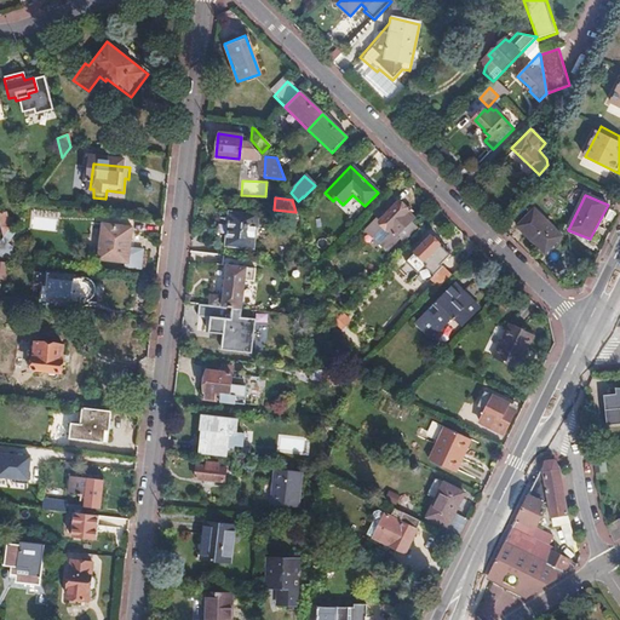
[(375,216),(377,216),(399,237),(401,241),(413,230),(406,223),(412,218),(391,199),(375,216)]
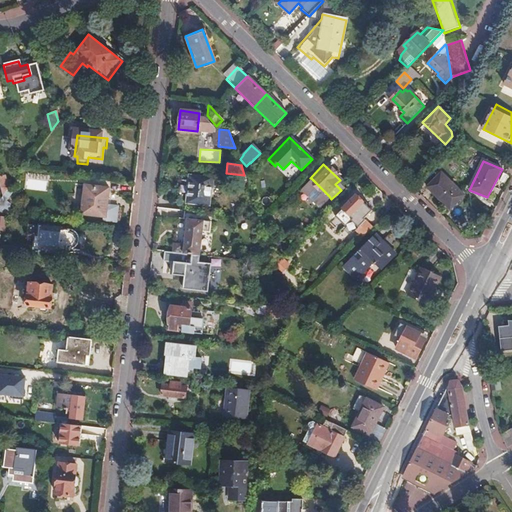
[(447,210),(463,195),(440,173),(425,188),(447,210)]
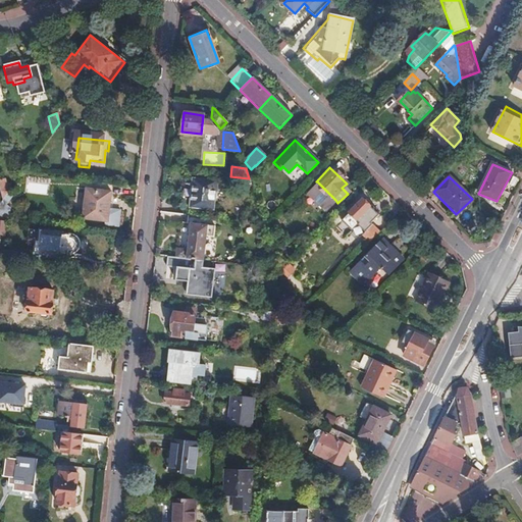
[(213,210),(216,183),(194,179),(190,208),(213,210)]
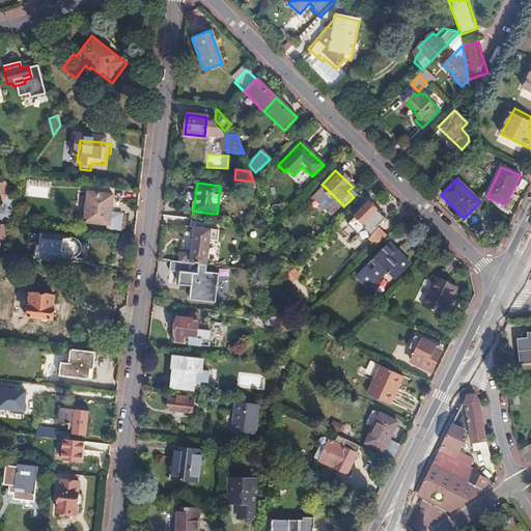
[(341,203),(323,185),(311,196),(330,215),(341,203)]
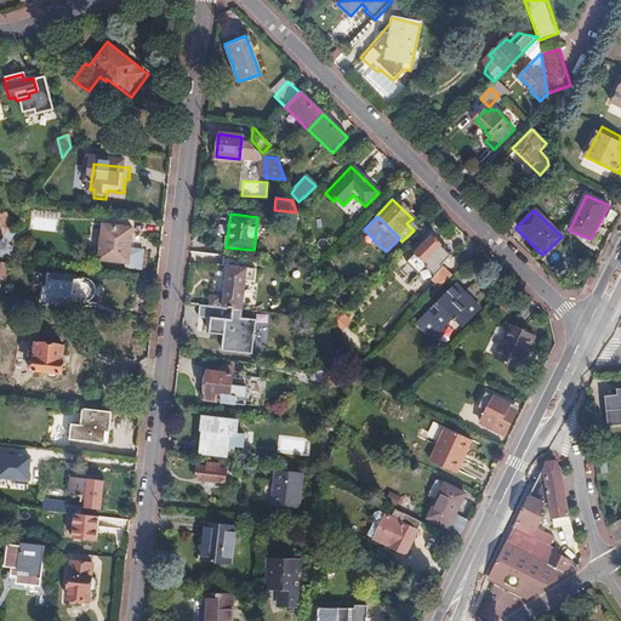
[(58,221),(34,217),(33,228),(57,232),(58,221)]
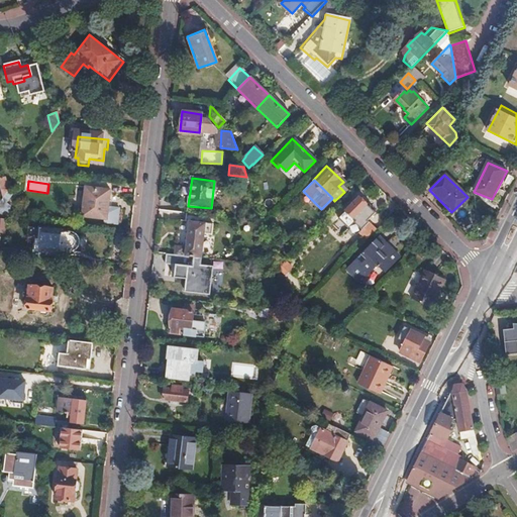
[(108,187),(108,191),(108,193),(119,195),(120,188),(108,187)]
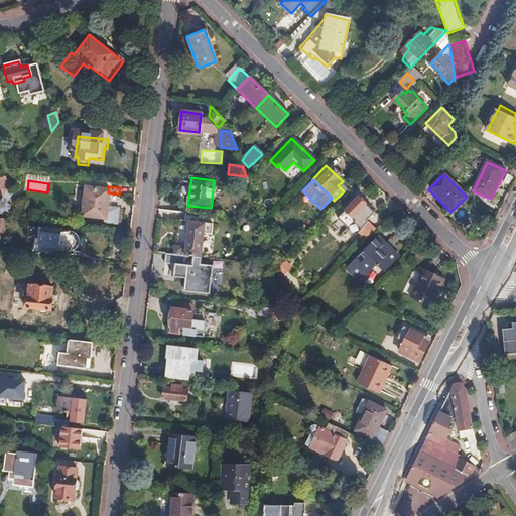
[(108,192),(108,190),(85,187),(81,217),(103,219),(104,208),(106,208),(108,192)]
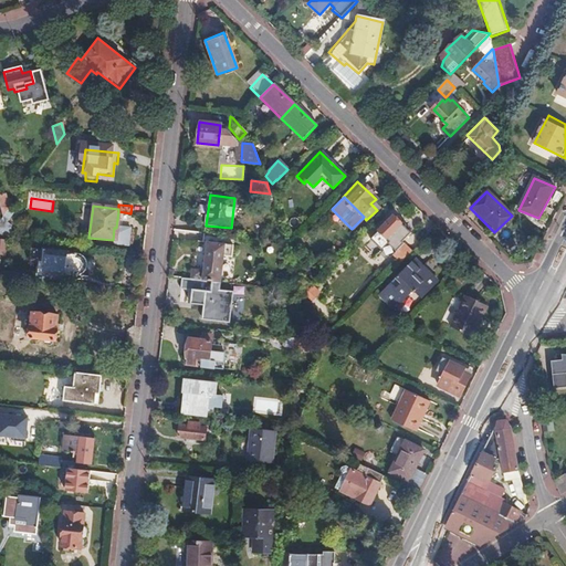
[(12,213),(8,210),(1,220),(6,223),(12,213)]
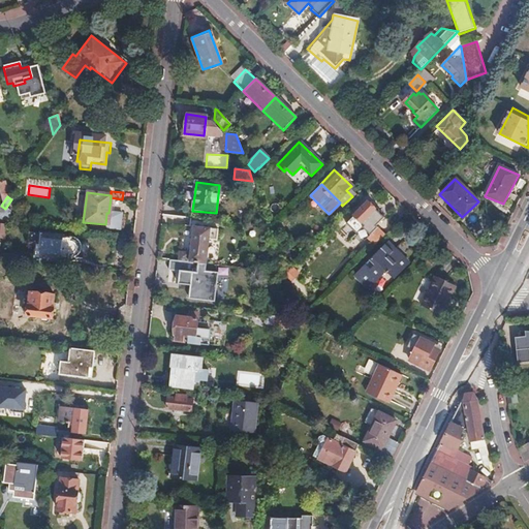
[(375,225),(383,217),(367,201),(353,215),(363,225),(362,226),(370,235),(377,227),(375,225)]
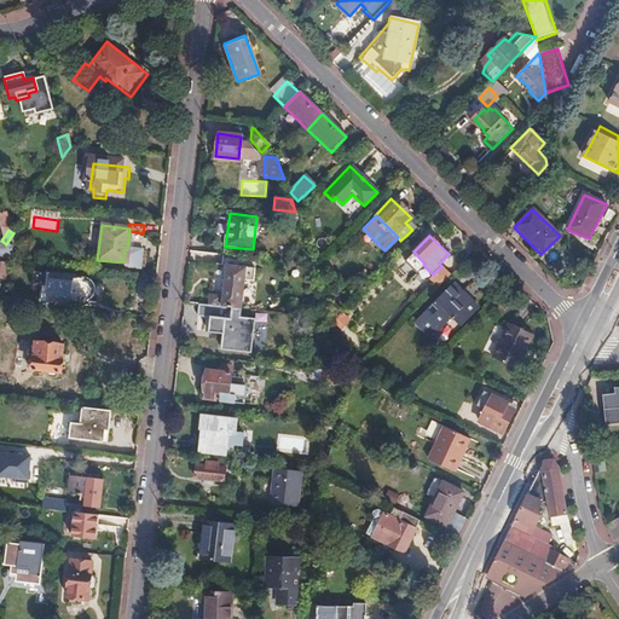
[(208,306),(226,307),(249,311),(255,259),(223,255),(221,267),(215,266),(212,295),(210,295),(208,306)]
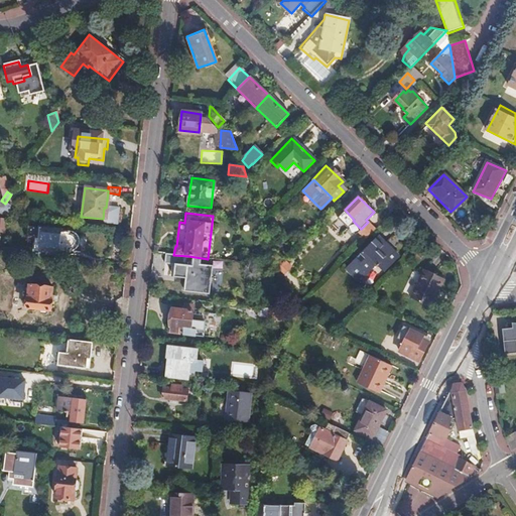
[(365,239),(375,229),(370,223),(359,234),(365,239)]
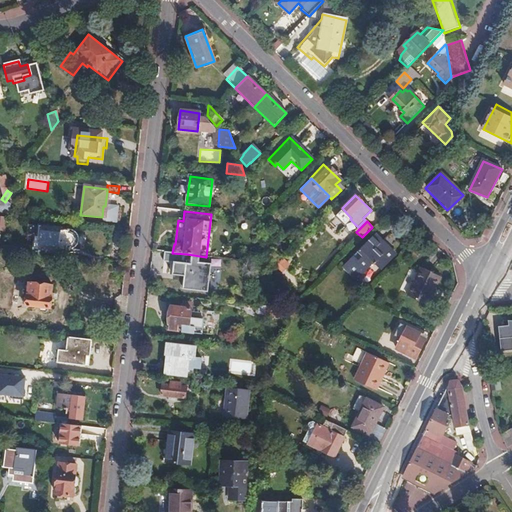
[(59,230),(59,228),(37,227),(37,237),(34,237),(33,249),(44,251),(47,248),(49,252),(70,254),(70,250),(73,247),(75,242),(75,238),(74,233),(69,230),(66,228),(65,231),(59,230)]
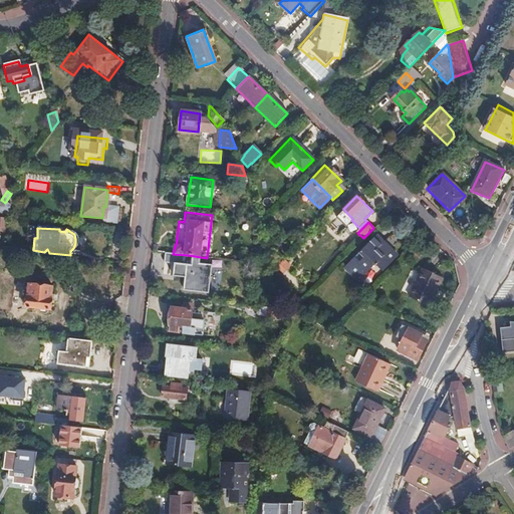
[(381,271),(397,256),(375,236),(342,269),(356,282),(374,264),(381,271)]
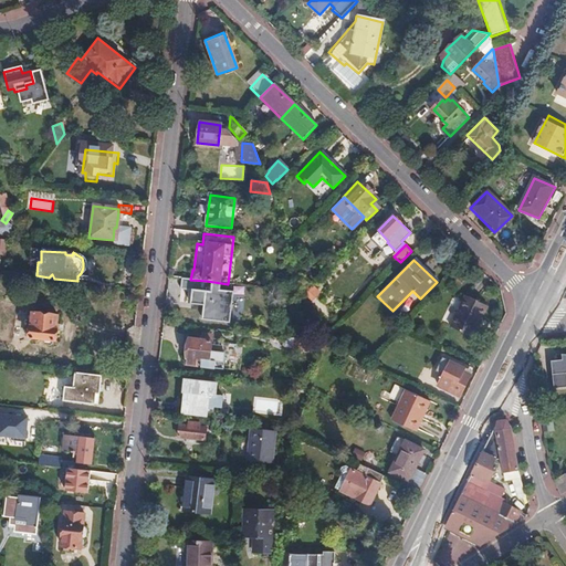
[(190,280),(184,279),(180,302),(202,305),(202,307),(212,308),(216,286),(207,285),(207,281),(190,280)]
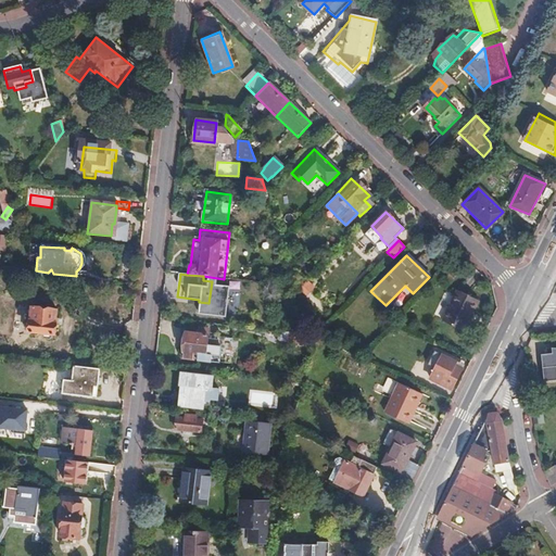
[(313,288),(305,281),(300,287),(305,304),(308,302),(305,295),(313,288)]
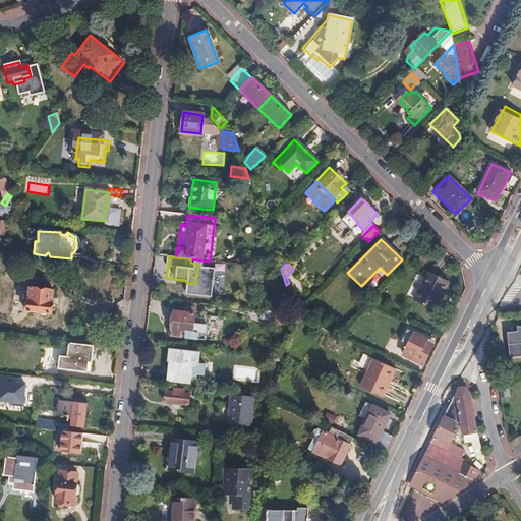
[(433,311),(448,282),(427,272),(413,300),(433,311)]
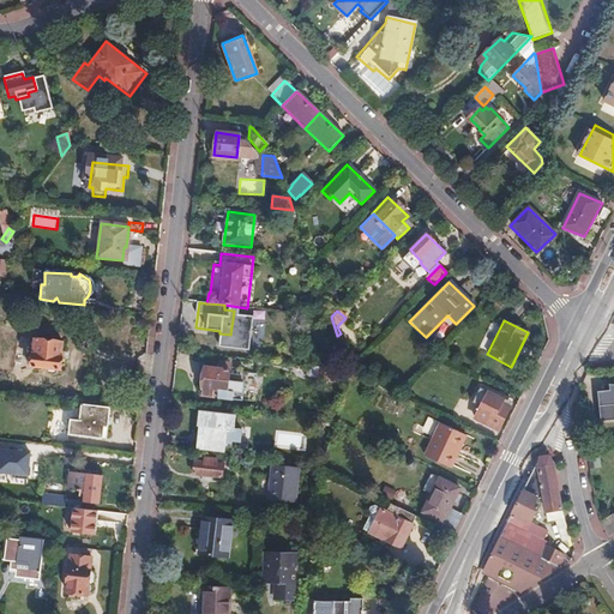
[(60,357),(61,343),(34,341),(32,355),(28,355),(26,366),(31,366),(31,368),(46,369),(46,373),(48,377),(54,377),(55,374),(56,371),(60,371),(61,357),(60,357)]
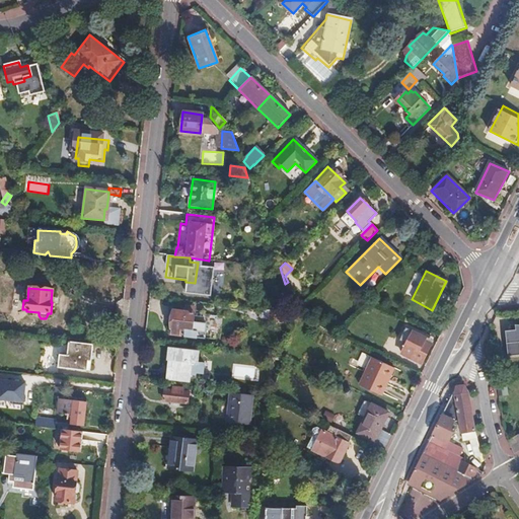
[(192,331),(194,308),(186,307),(184,311),(172,311),(170,329),(170,335),(179,336),(179,330),(192,331)]
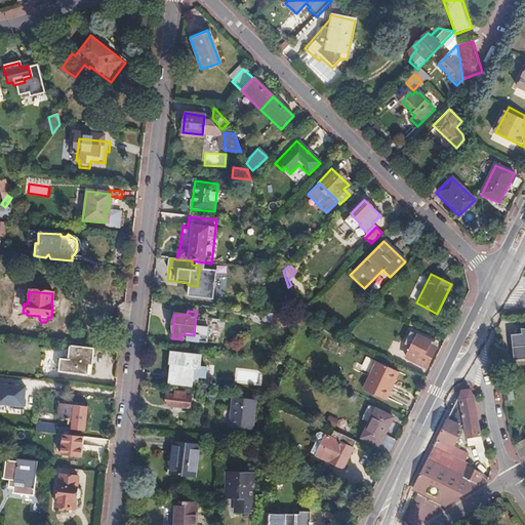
[(519,335),(510,335),(511,357),(523,357),(523,354),(524,353),(524,329),(519,330),(519,335)]
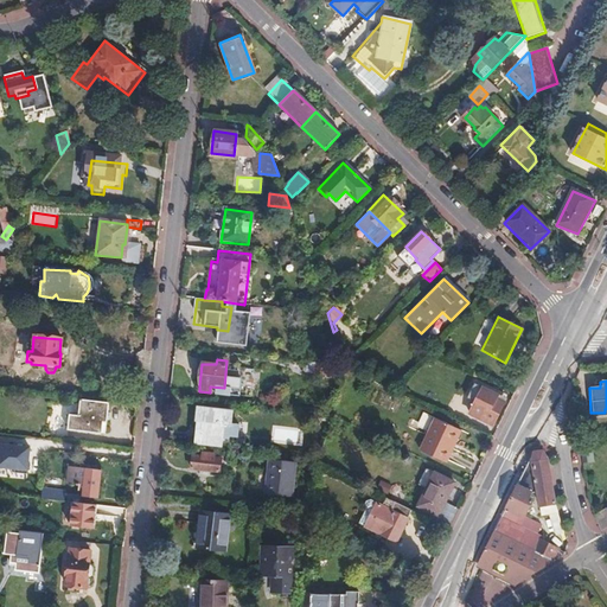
[(473,403),(481,388),(473,384),(466,398),(473,403)]
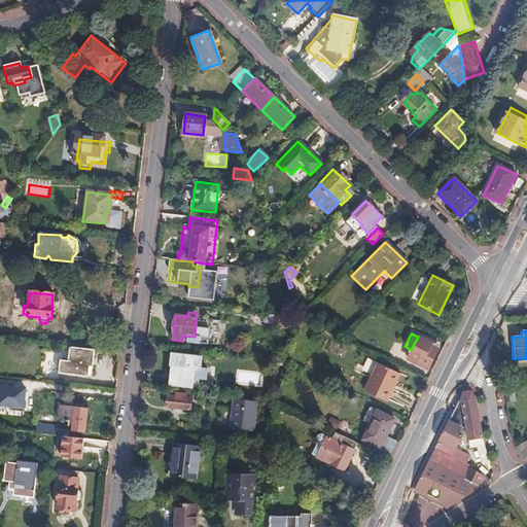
[(430,343),(418,337),(411,350),(407,358),(427,369),(436,349),(429,346),(430,343)]
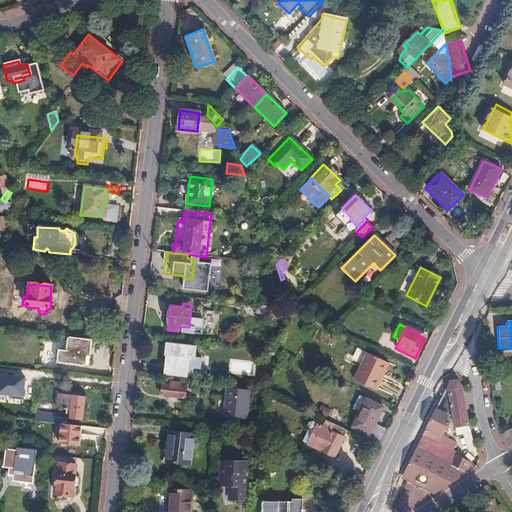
[(89,358),(91,341),(67,339),(65,352),(58,351),(56,363),(84,367),(85,357),(89,358)]
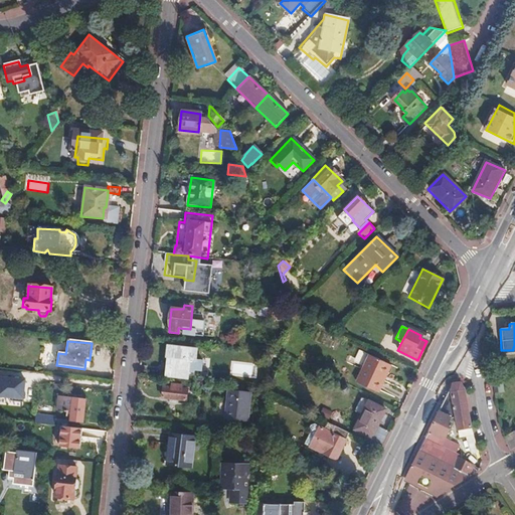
[(195,361),(196,349),(166,346),(165,358),(166,358),(164,376),(192,379),(194,361),(195,361)]
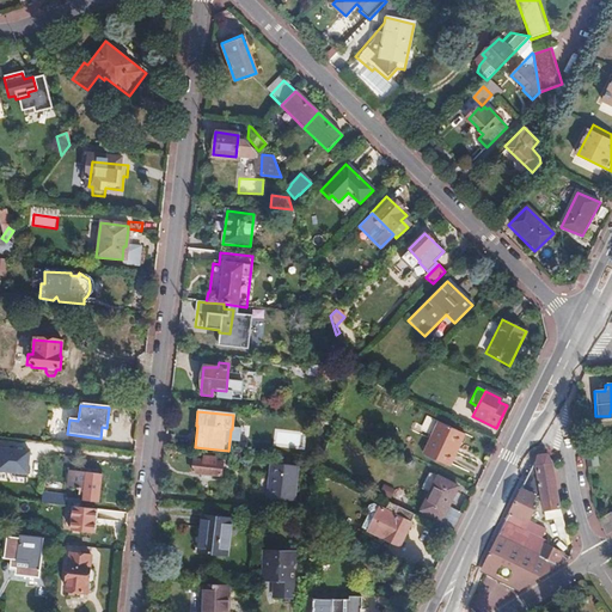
[(423,454),(439,421),(436,420),(420,453),(423,454)]
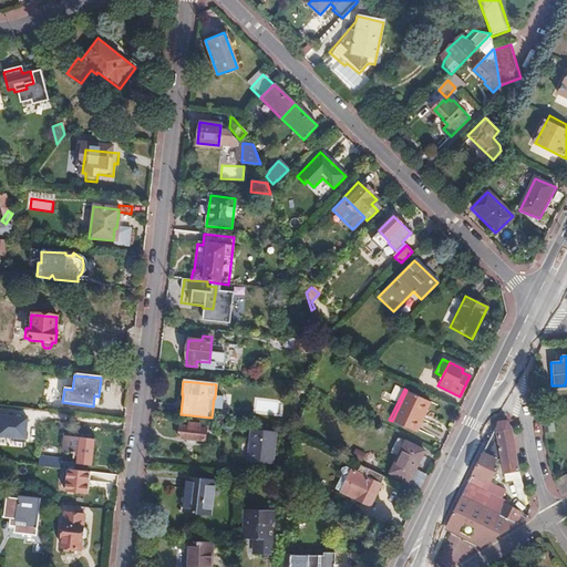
[(426,400),(406,390),(392,421),(414,432),(420,419),(418,418),(426,400)]
